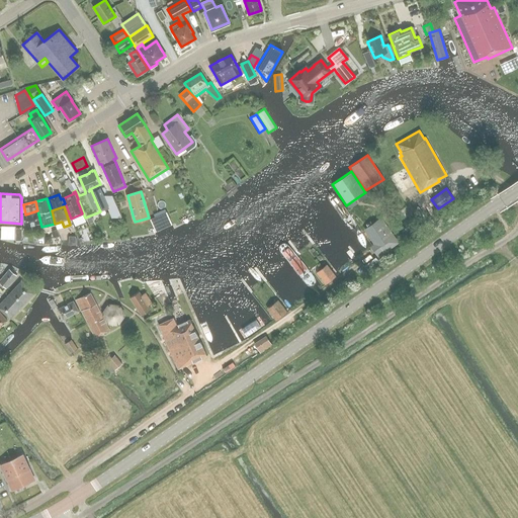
[(24,226),(40,223),(37,210),(25,214),(23,216),(24,226)]
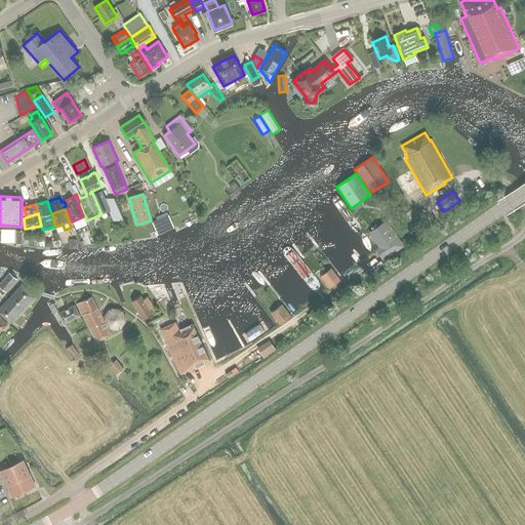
[(349,213),(334,223),(358,257),(372,247),(349,213)]
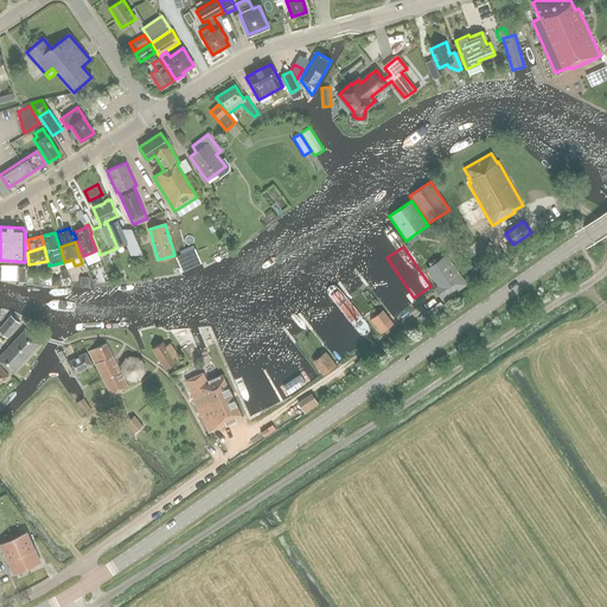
[(181,272),(192,268),(202,263),(195,248),(185,253),(174,256),(181,272)]
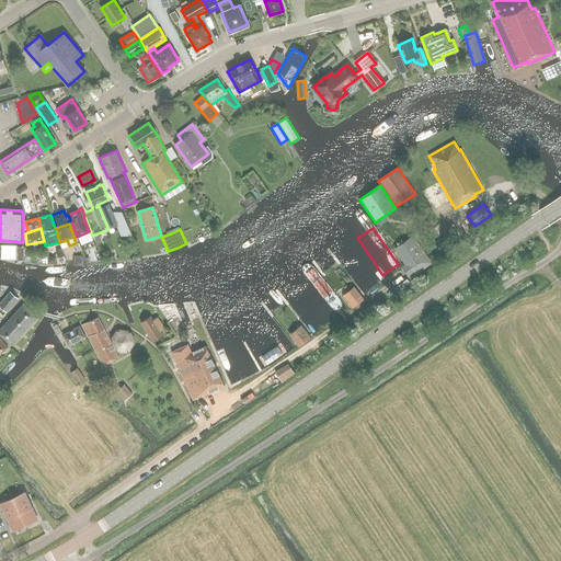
[(412,236),(397,247),(410,265),(403,270),(410,278),(432,263),(412,236)]
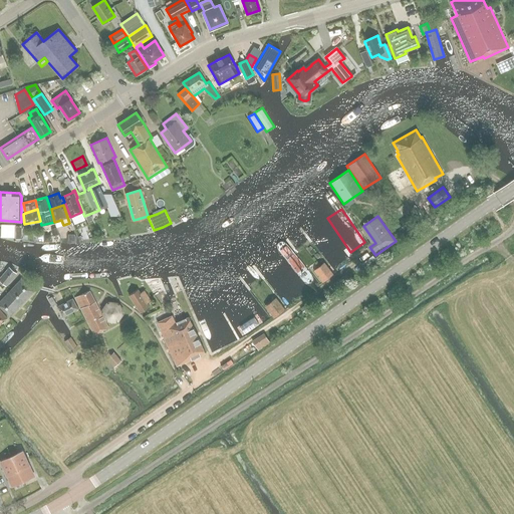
[(316,227),(302,236),(324,269),(338,260),(316,227)]
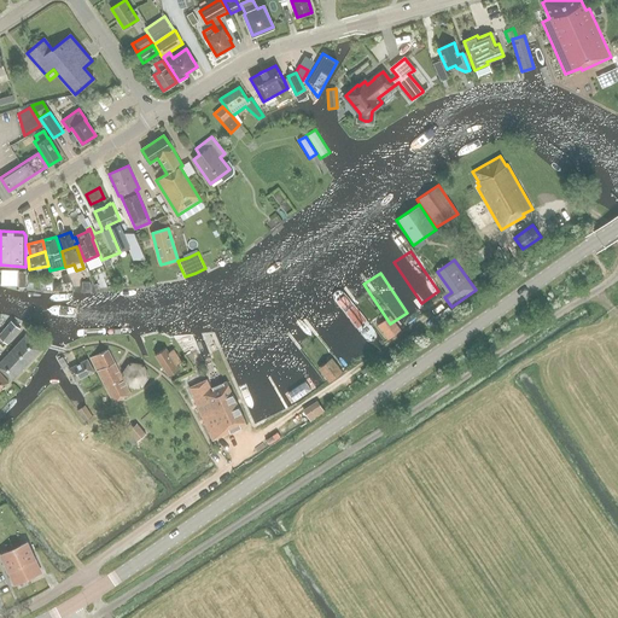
[(343,297),(326,309),(353,349),(369,337),(343,297)]
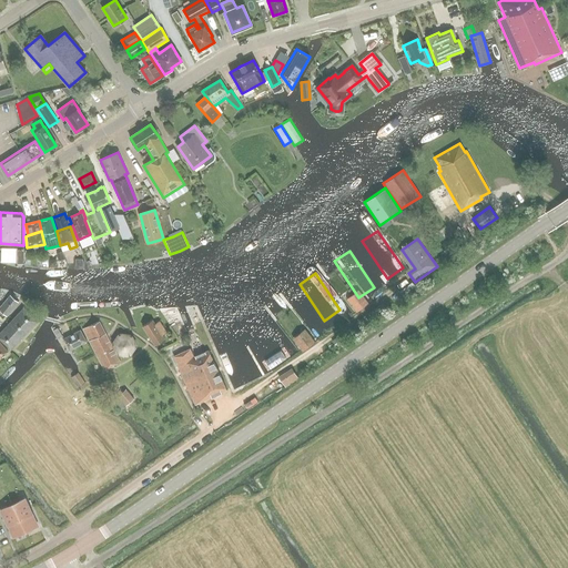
[(350,304),(355,300),(346,285),(340,290),(350,304)]
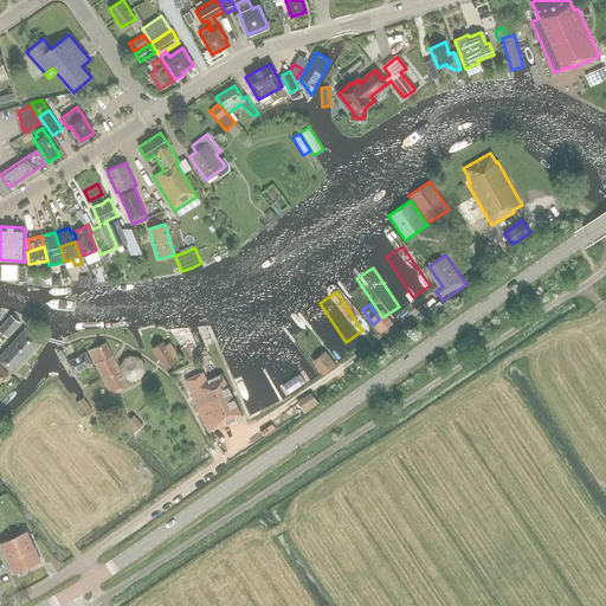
[(314,307),(297,318),(323,358),(340,346),(314,307)]
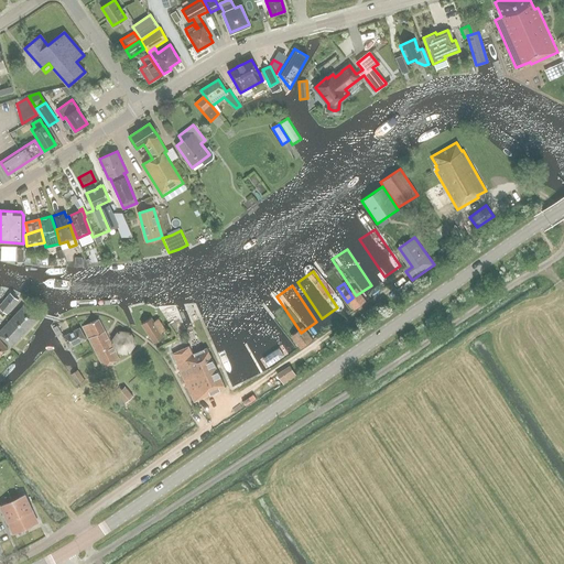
[(340,306),(347,302),(337,288),(331,292),(340,306)]
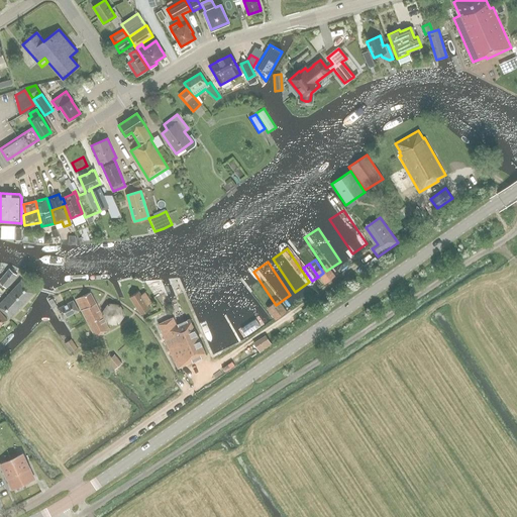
[(0,282),(6,287),(16,276),(9,269),(0,279),(0,282)]
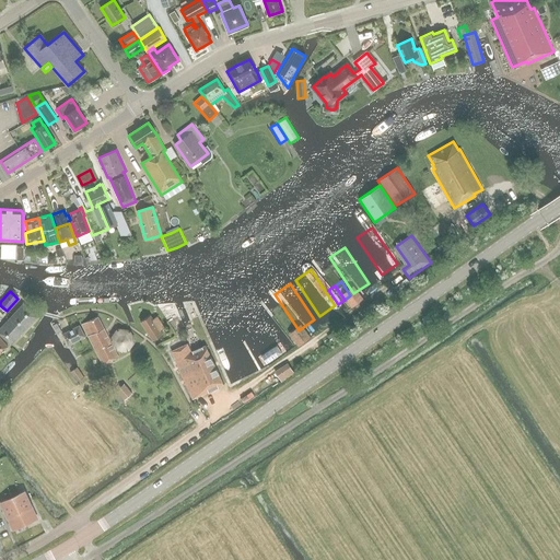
[(0,335),(10,345),(36,317),(23,304),(0,327),(0,335)]
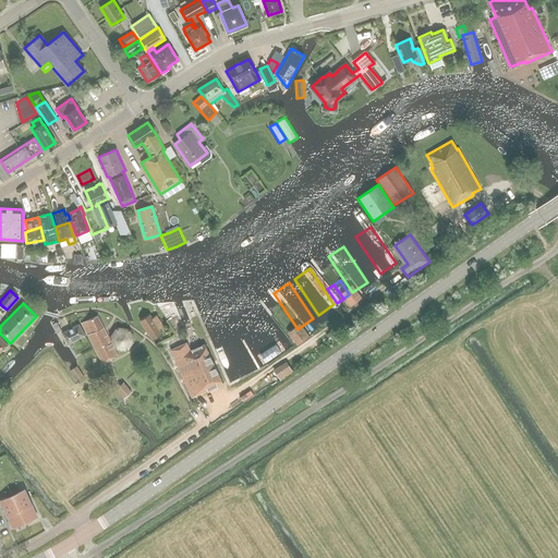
[(255,305),(240,315),(265,351),(280,341),(255,305)]
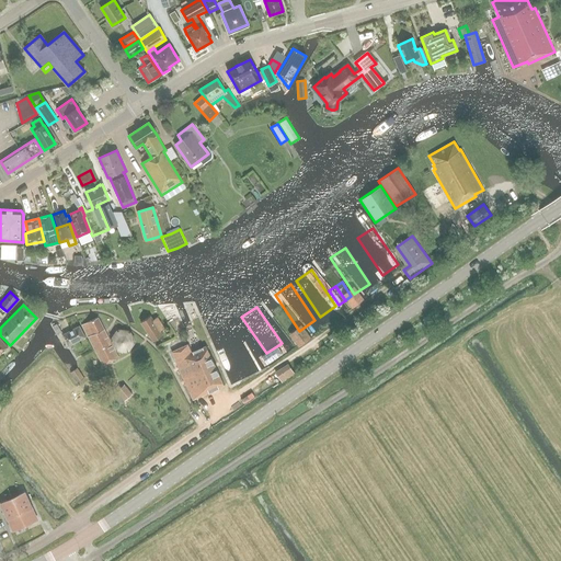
[(152,320),(150,316),(140,322),(148,333),(153,342),(163,335),(160,330),(163,328),(157,317),(152,320)]
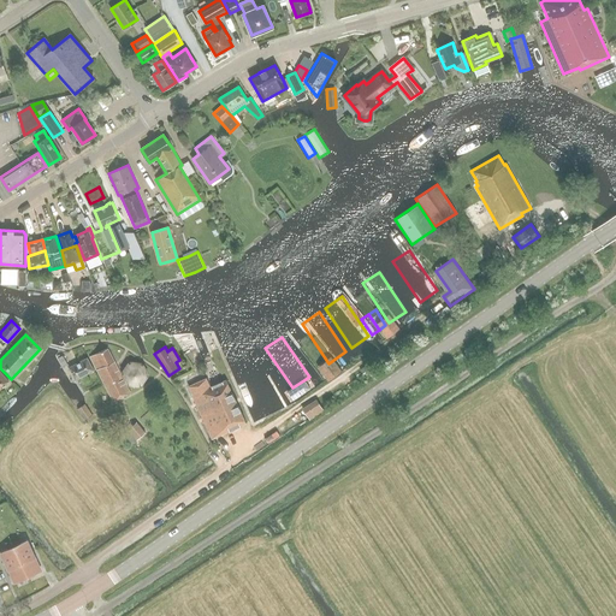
[(107,349),(89,356),(113,402),(130,394),(126,385),(119,373),(107,349)]
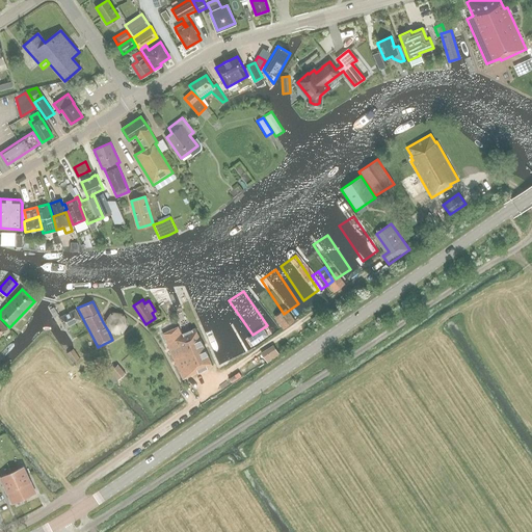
[(275,319),(282,315),(272,302),(267,307),(275,319)]
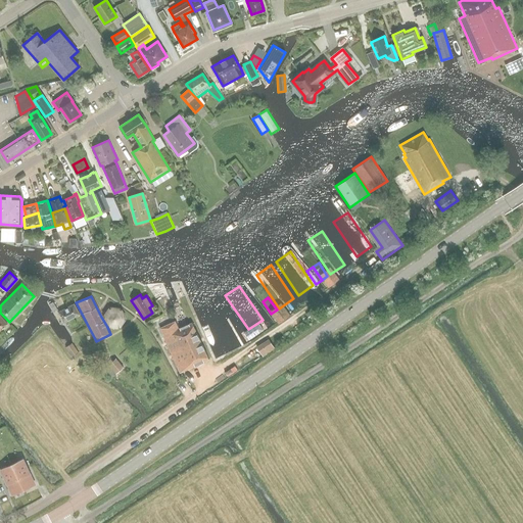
[(53,312),(57,310),(53,301),(49,304),(53,312)]
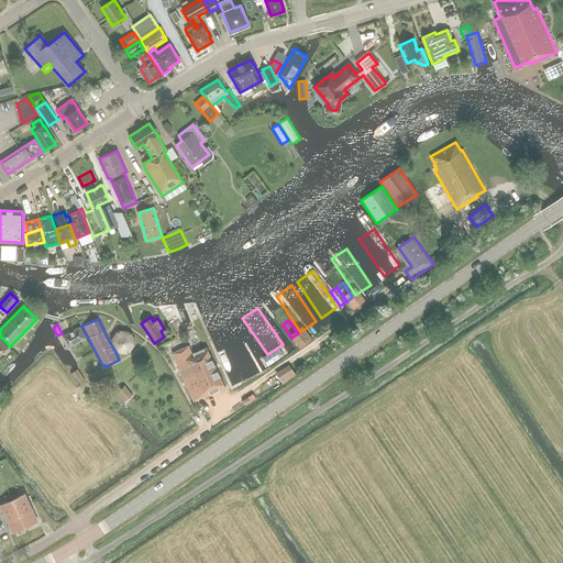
[(283,324),(276,329),(285,342),(291,338),(283,324)]
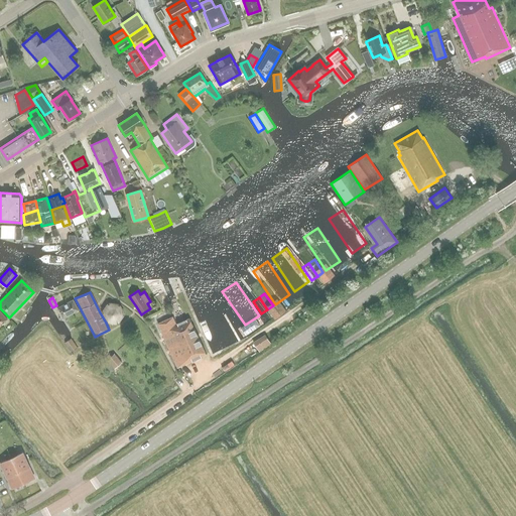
[(62,318),(78,310),(73,300),(57,307),(62,318)]
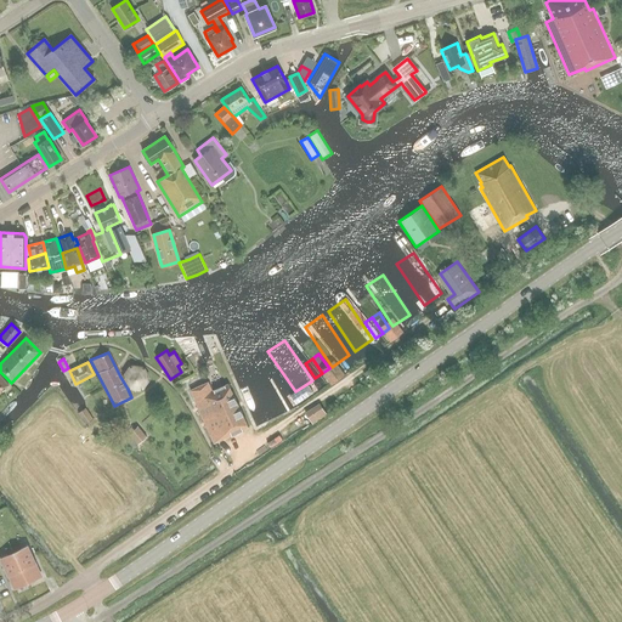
[(211,391),(208,383),(191,390),(214,442),(248,427),(228,384),(211,391)]
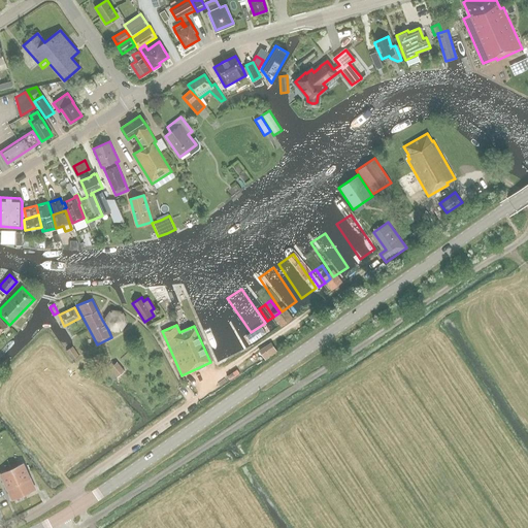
[(265,361),(277,353),(271,342),(258,351),(265,361)]
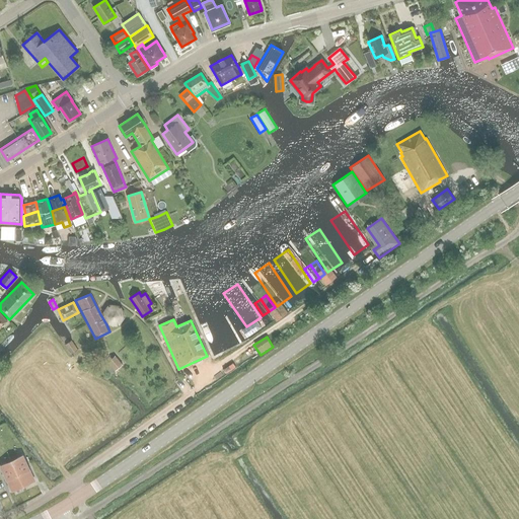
[(71,341),(65,345),(71,355),(78,350),(71,341)]
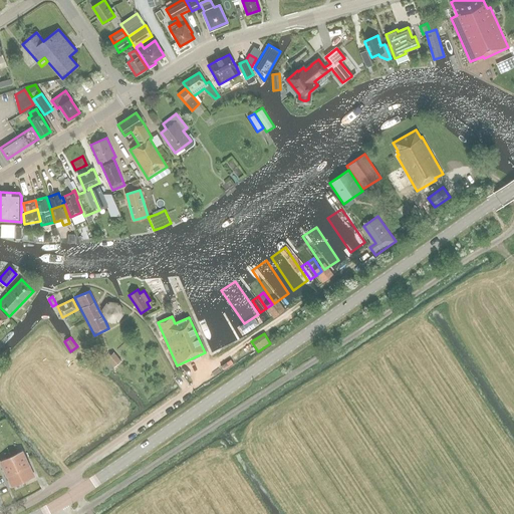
[(113,366),(120,360),(113,352),(106,358),(113,366)]
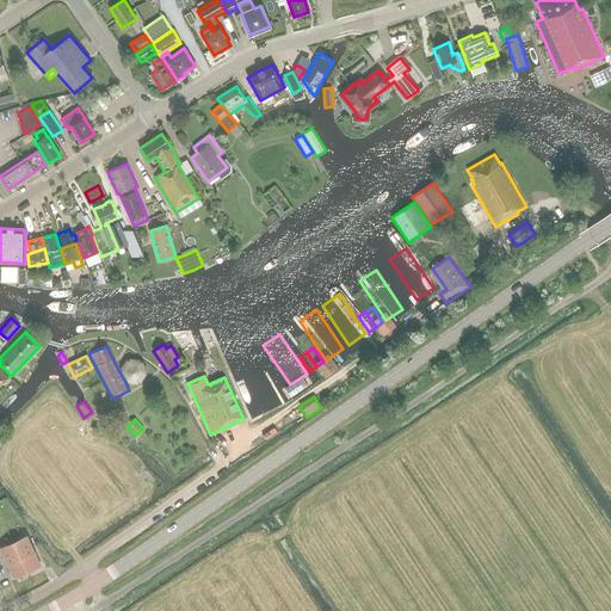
[(25,537),(13,543),(28,572),(39,566),(25,537)]
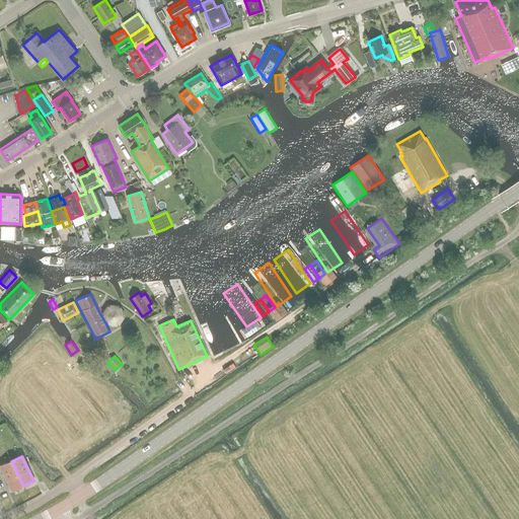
[(12,491),(23,486),(11,461),(1,465),(12,491)]
